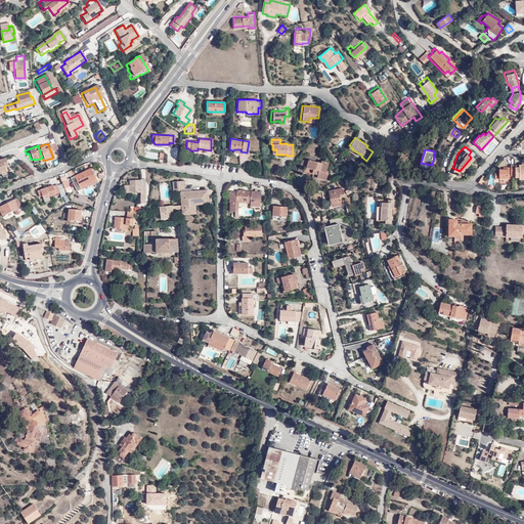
[(301,159),(296,170),(301,173),(302,170),(316,174),(315,176),(325,179),(328,171),(325,170),(328,161),(320,159),(320,162),(305,158),(305,160),(301,159)]
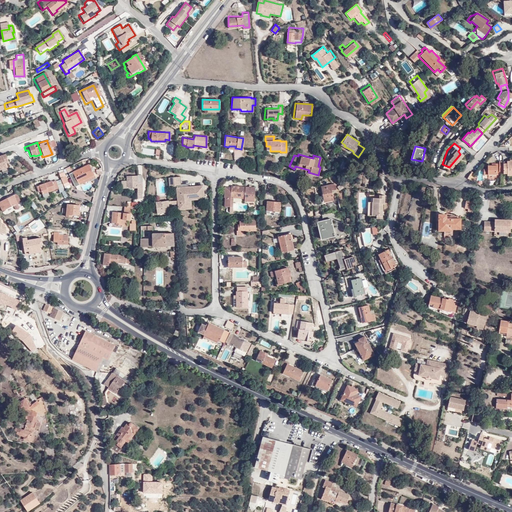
[(500,169),(500,170),(504,171),(505,173),(511,172),(511,158),(505,159),(505,162),(500,162),(500,169)]
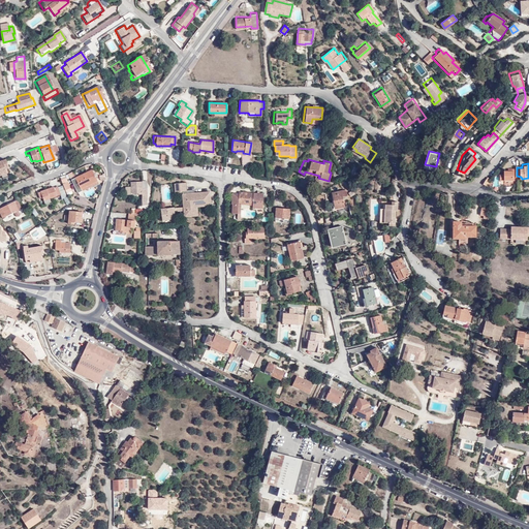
[(509,178),(509,168),(504,168),(500,168),(500,178),(509,178)]
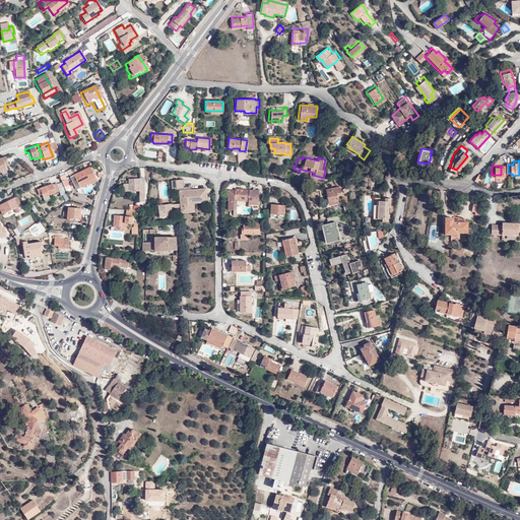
[(68,177),(69,178),(75,191),(95,182),(89,168),(68,177)]
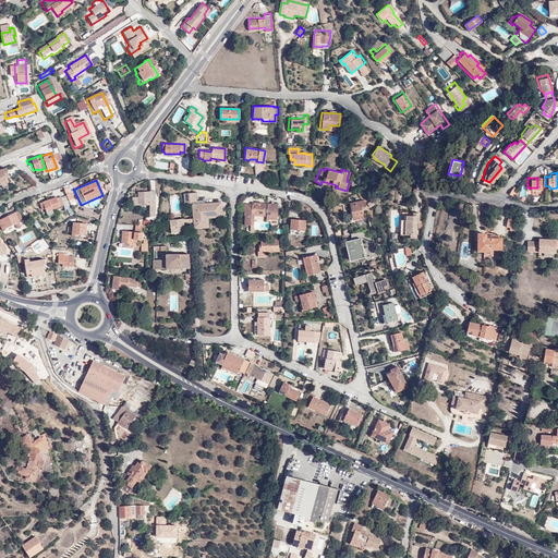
[(149,192),(137,192),(137,197),(132,197),(131,205),(137,205),(137,202),(145,202),(145,204),(150,204),(150,214),(155,214),(155,198),(149,198),(149,192)]
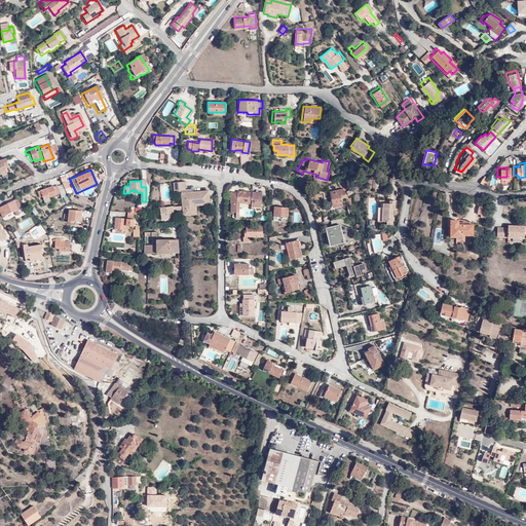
[(192,203),(210,202),(209,191),(185,193),(183,181),(175,182),(176,194),(180,194),(182,217),(193,216),(192,203)]
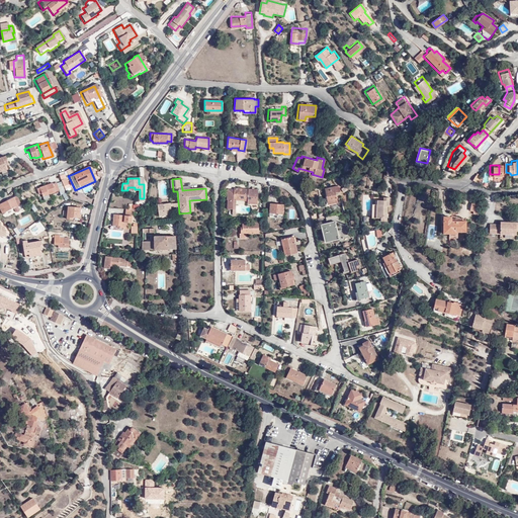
[(52,184),(35,189),(37,195),(40,194),(42,201),(49,199),(48,195),(59,191),(56,183),(52,184)]
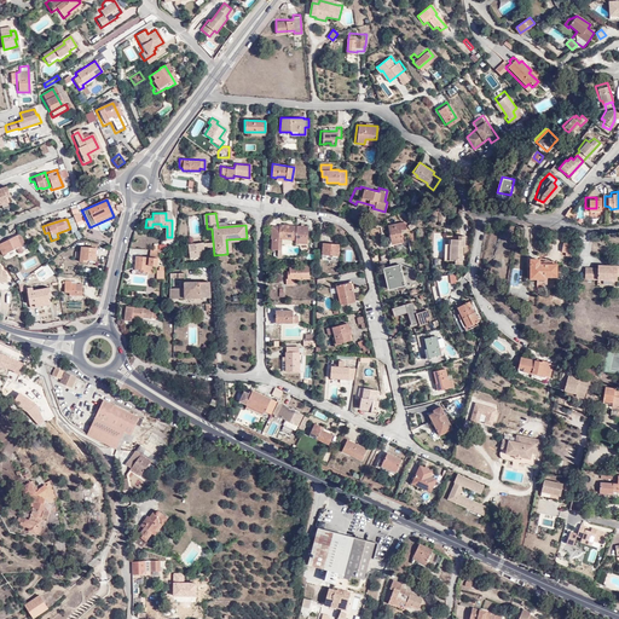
[(405,231),(403,223),(387,226),(389,241),(394,239),(395,244),(401,243),(400,232),(405,231)]
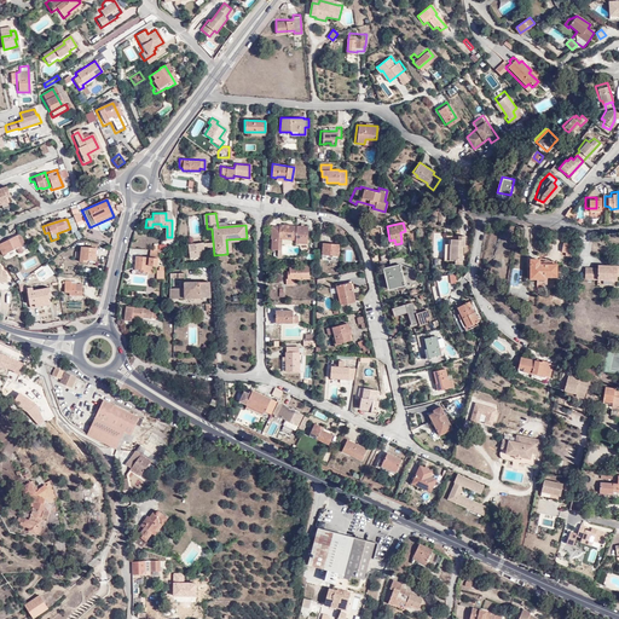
[(308,226),(281,224),(281,226),(272,225),(271,237),(272,238),(271,249),(277,249),(281,250),(282,249),(282,241),(289,241),(289,238),(294,238),(294,243),(307,243),(308,226)]
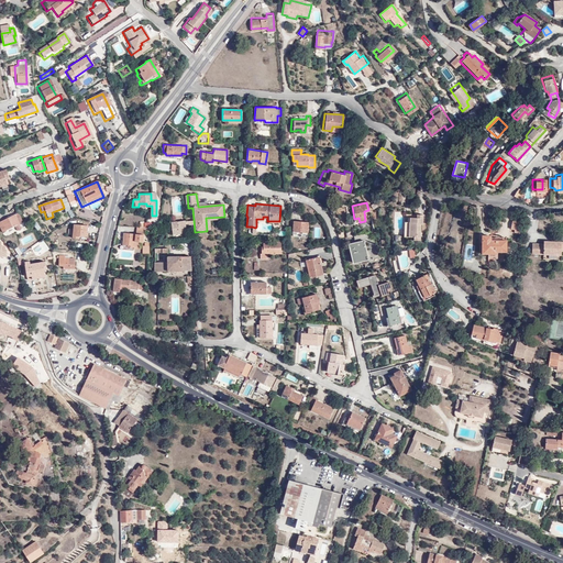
[(21,222),(17,213),(0,221),(0,229),(1,232),(13,227),(15,231),(20,229),(18,224),(21,222)]
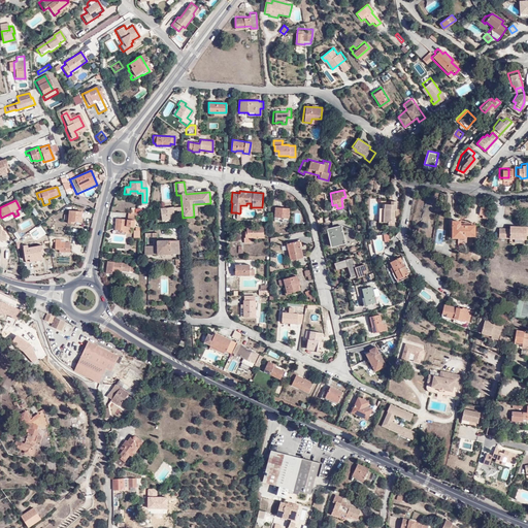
[(394,209),(396,209),(396,200),(391,200),(391,203),(383,202),(383,206),(382,206),(382,215),(378,215),(377,221),(388,222),(388,224),(393,224),(393,219),(394,209)]
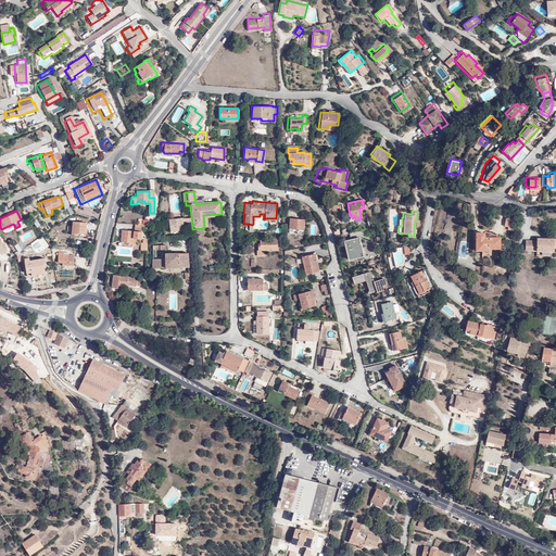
[(222,216),(222,214),(203,215),(204,228),(207,228),(207,218),(222,216)]
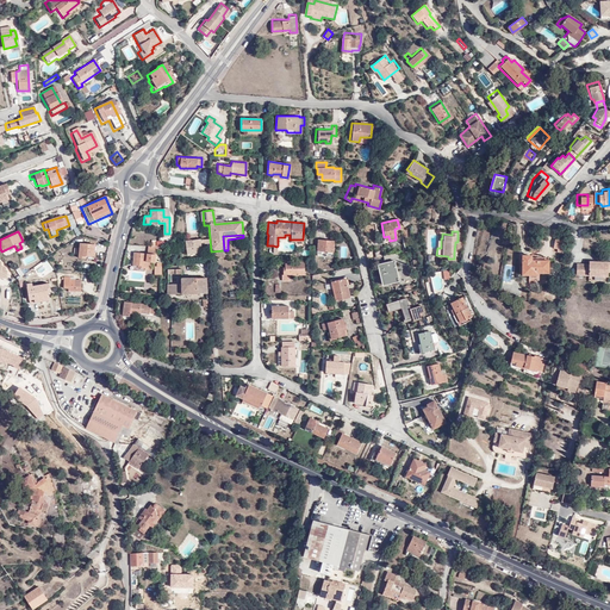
[(562,237),(554,236),(553,244),(555,244),(555,249),(561,249),(562,237)]
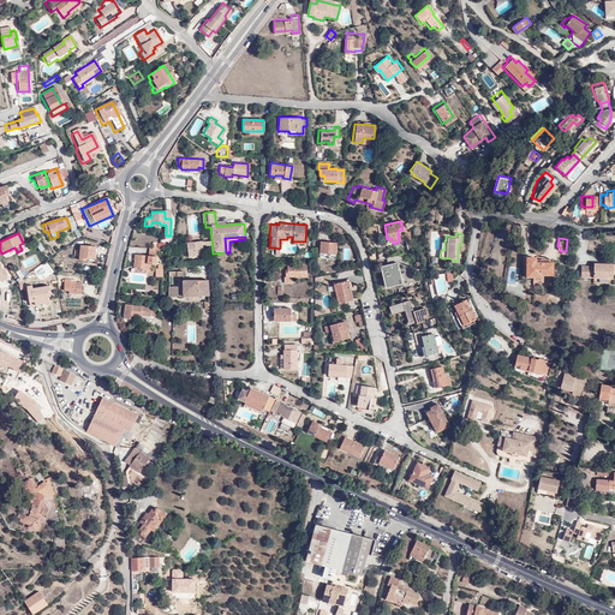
[(203,254),(202,243),(186,244),(187,256),(203,254)]
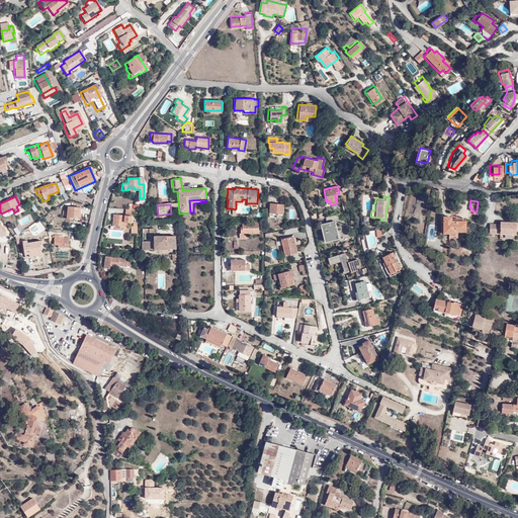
[(282,205),(269,204),(268,212),(281,214),(282,205)]
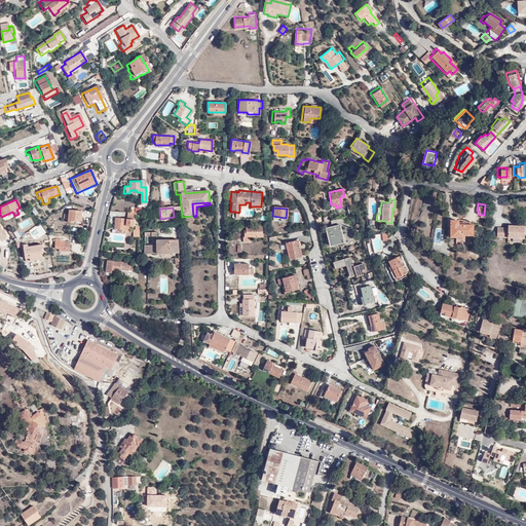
[(82,212),(71,210),(69,223),(80,224),(82,212)]
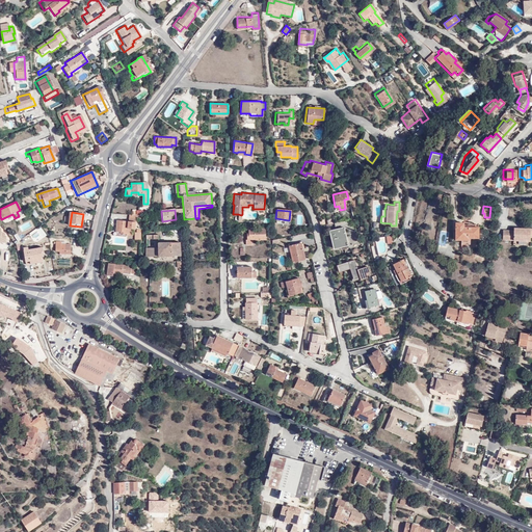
[(128,221),(115,219),(114,231),(120,231),(118,233),(126,234),(126,235),(130,236),(131,229),(135,229),(135,221),(128,221)]
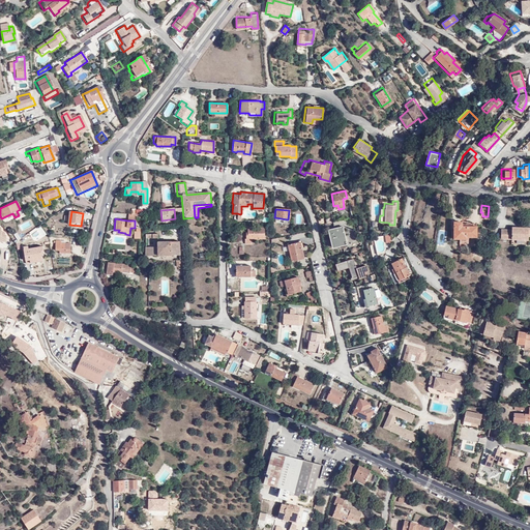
[(343,221),(332,223),(333,229),(330,230),(334,247),(345,245),(342,228),(344,227),(343,221)]
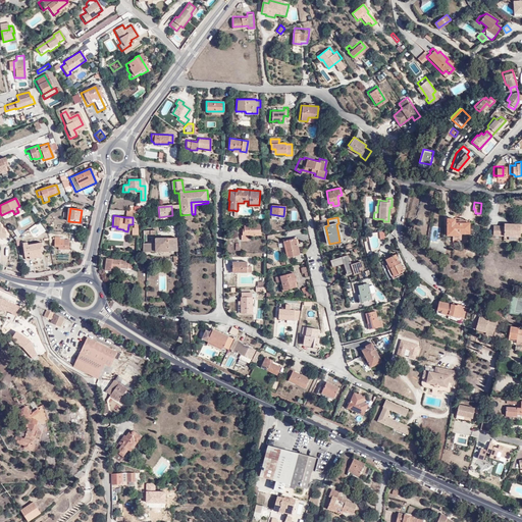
[(468,231),(468,221),(454,221),(454,217),(447,217),(446,232),(451,232),(451,236),(458,236),(459,231),(468,231)]
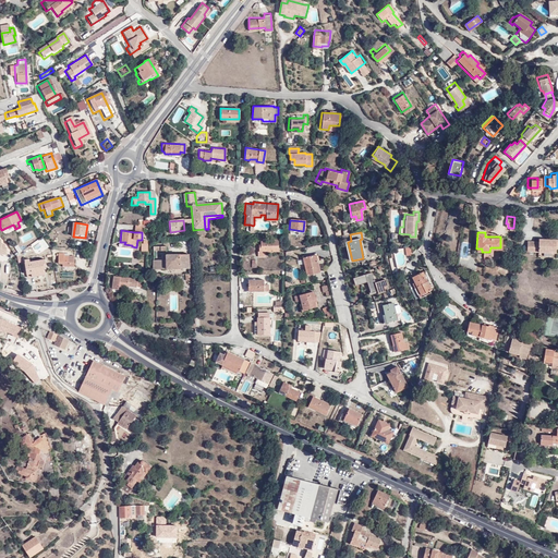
[(276,252),(277,239),(265,239),(266,238),(257,238),(257,240),(259,241),(258,245),(257,245),(258,251),(256,251),(256,256),(264,257),(264,252),(276,252)]
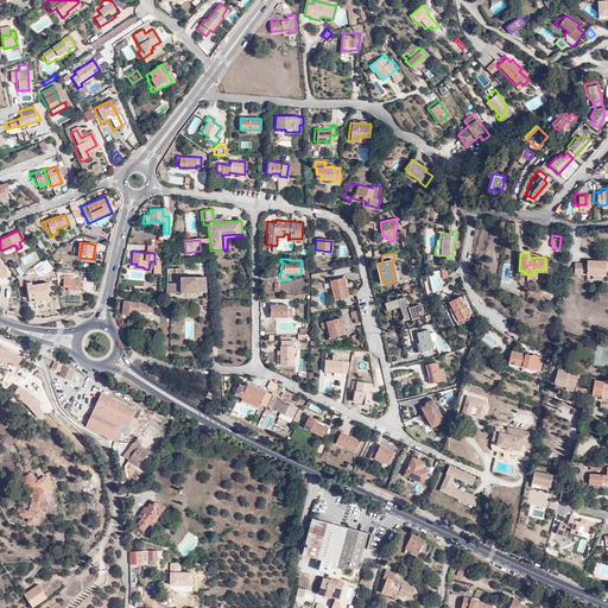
[(599,276),(601,260),(588,260),(588,263),(575,263),(575,274),(588,274),(588,276),(599,276)]
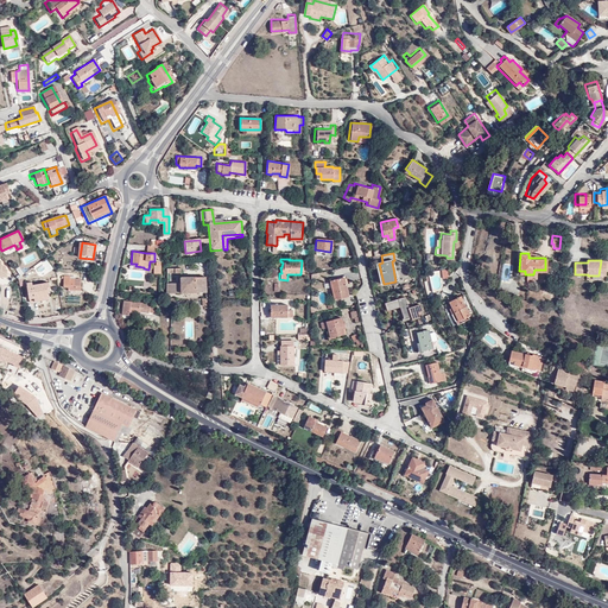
[(204,292),(204,276),(181,277),(181,283),(165,284),(166,292),(204,292)]
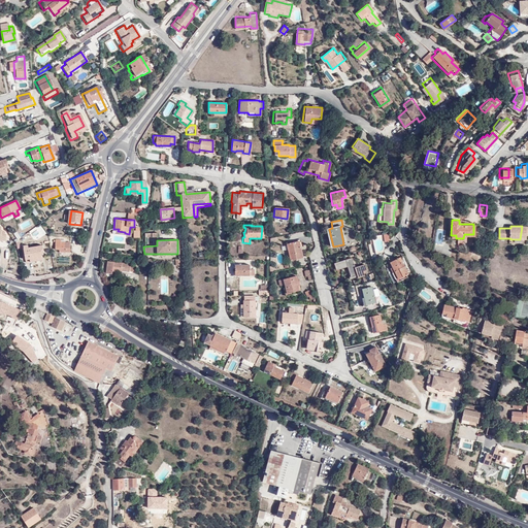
[(61,241),(55,241),(55,251),(60,251),(61,253),(72,253),(72,242),(66,242),(66,244),(61,244),(61,241)]
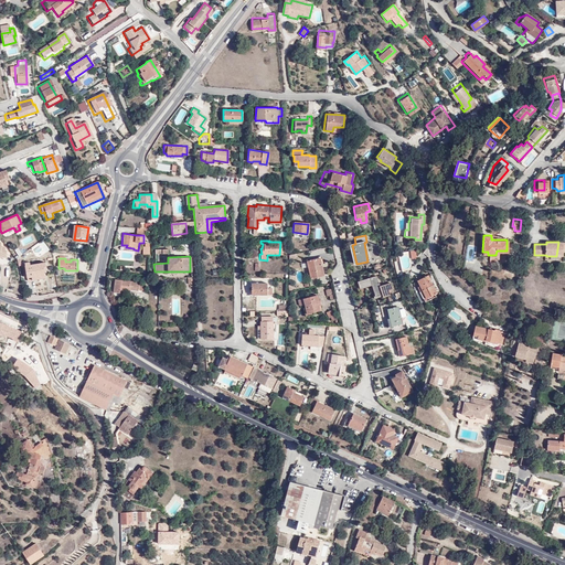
[(322,268),(320,258),(307,262),(310,277),(321,275),(320,269),(322,268)]
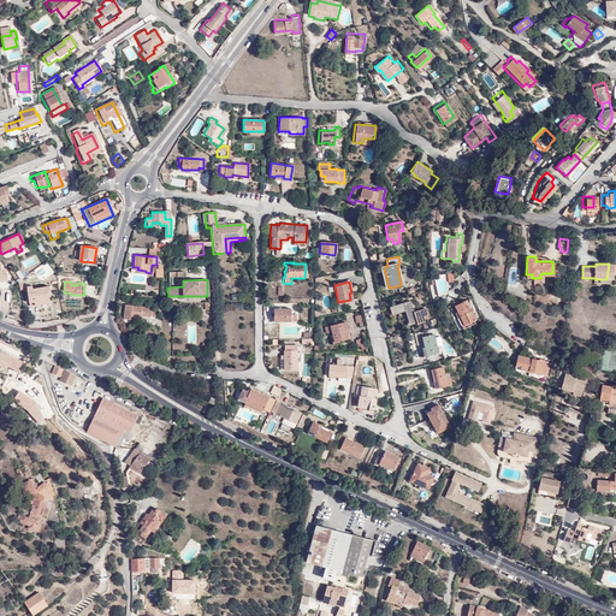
[(29,303),(48,300),(47,294),(51,292),(49,286),(31,290),(28,290),(29,303)]
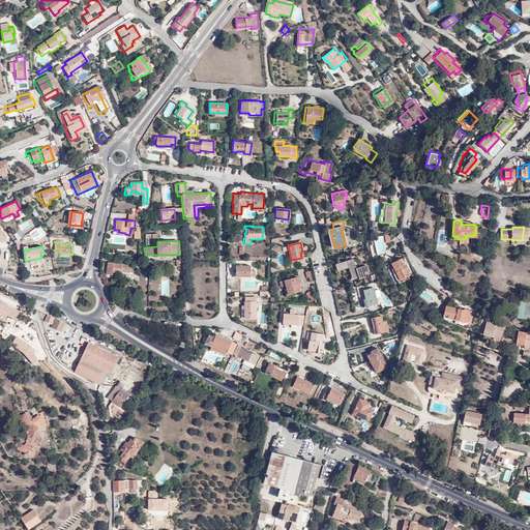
[(409,273),(401,257),(389,262),(394,272),(396,270),(402,281),(408,277),(407,274),(409,273)]
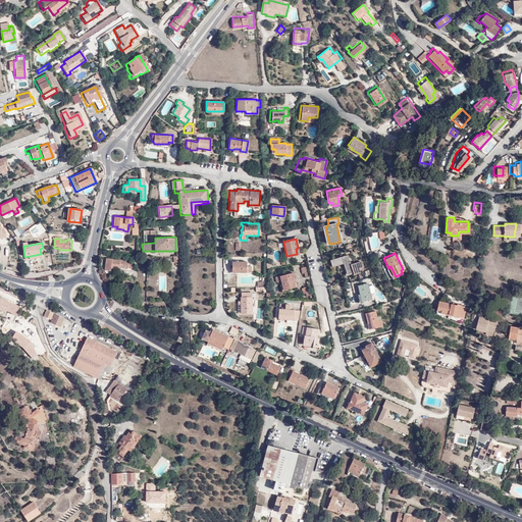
[(350,264),(346,254),(329,260),(331,267),(341,264),(345,275),(352,273),(353,275),(360,273),(359,269),(361,268),(360,262),(350,264)]
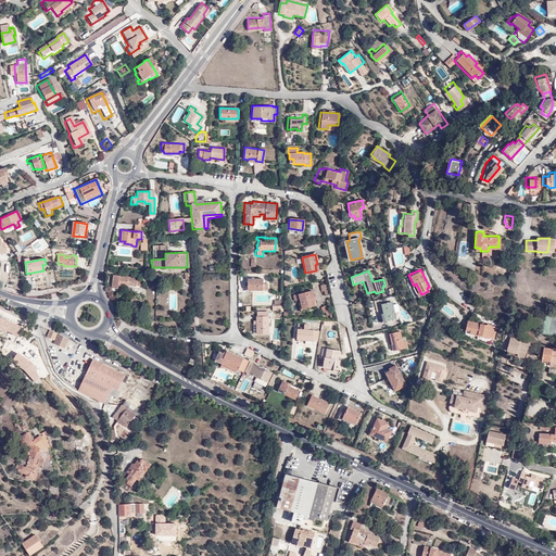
[(135,287),(135,280),(135,277),(113,275),(111,288),(117,289),(117,286),(126,287),(126,286),(135,287)]
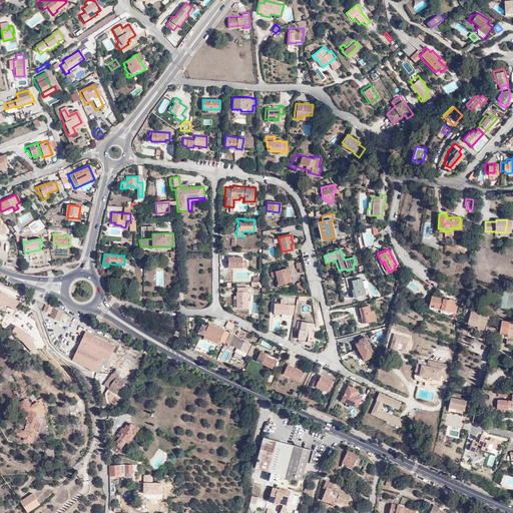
[(246,269),(246,263),(241,263),(241,258),(227,258),(227,269),(246,269)]
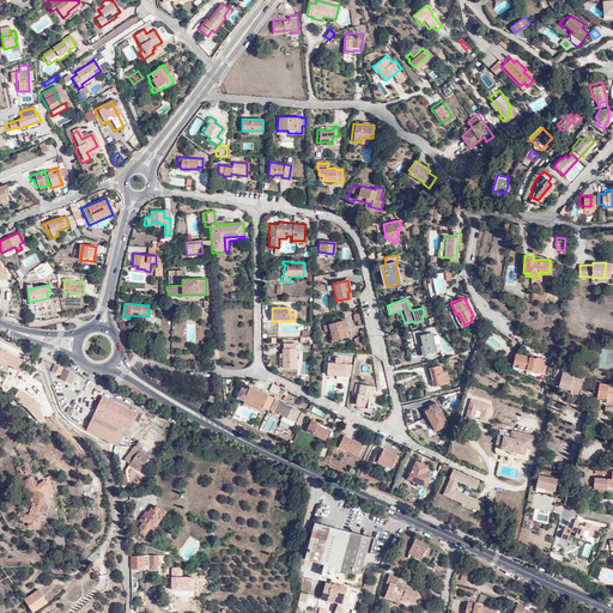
[(359,326),(358,314),(350,316),(353,327),(359,326)]
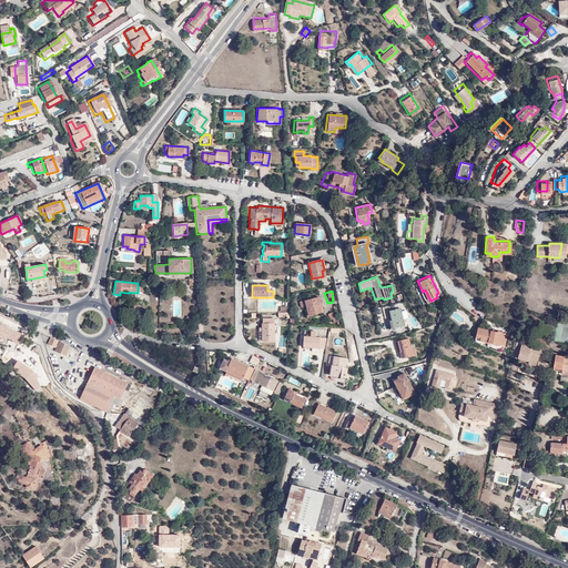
[(321,313),(317,297),(298,302),(300,308),(305,307),(307,316),(321,313)]
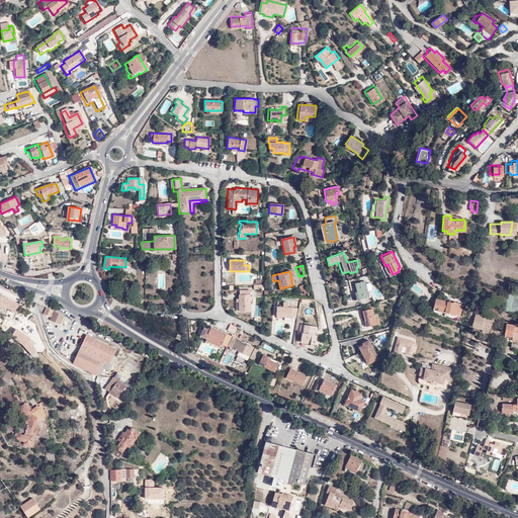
[(366,281),(355,283),(357,291),(355,292),(357,300),(360,300),(360,299),(369,297),(368,293),(367,285),(366,281)]
